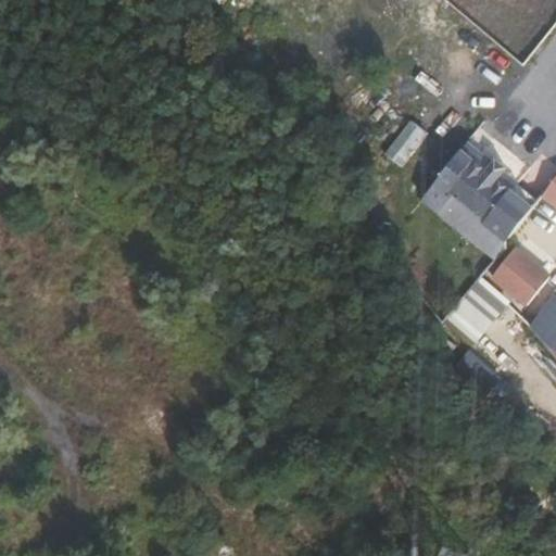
[(422,205),(498,262),(539,206),(508,185),(525,162),(479,128),(422,205)]
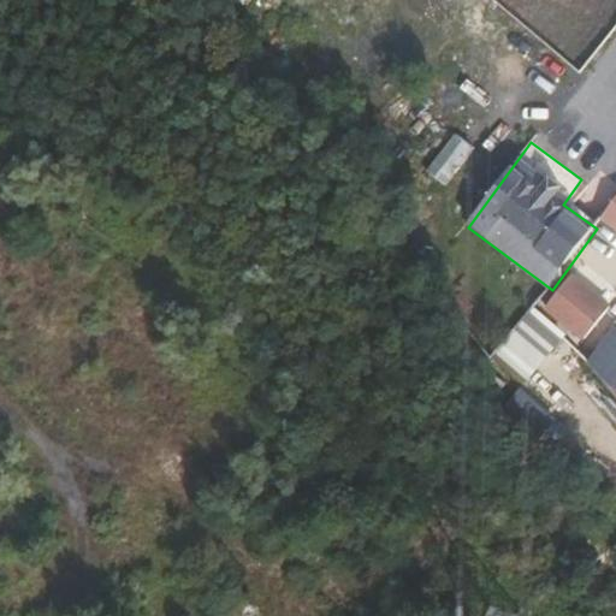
[(615,196),(600,219),(615,230),(615,196)]
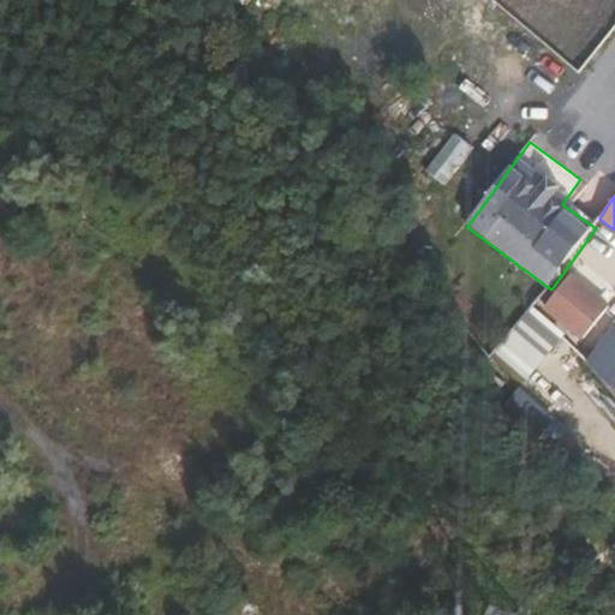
[(571,274),(542,309),(580,340),(608,304),(571,274)]
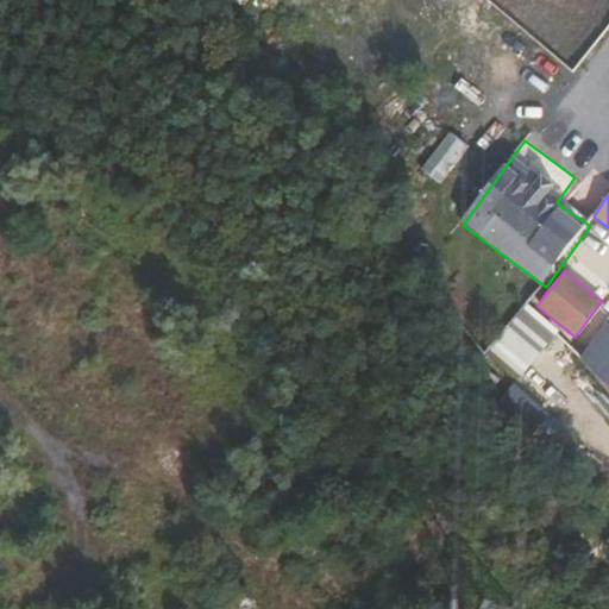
[(521,301),(487,356),(525,378),(559,325),(521,301)]
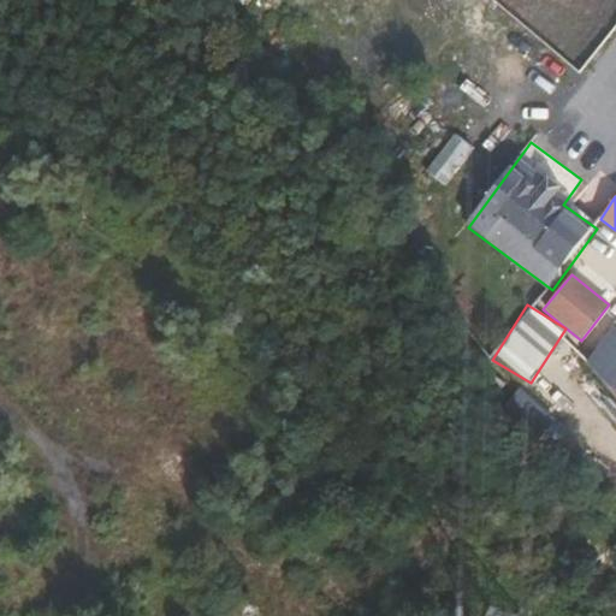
[(615,329),(584,360),(615,394),(615,329)]
